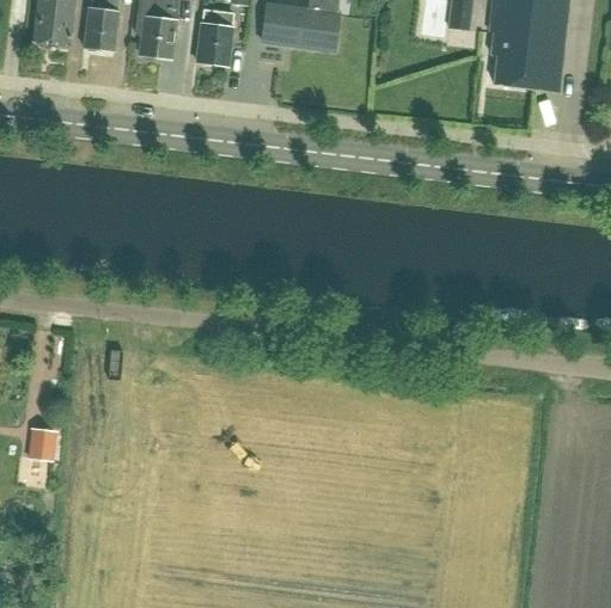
[(37,0),(32,44),(68,48),(74,0),(37,0)]
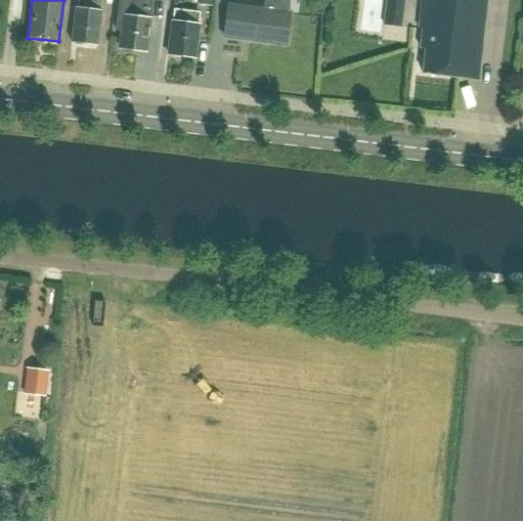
[(76,6),(72,41),(97,44),(101,9),(99,9),(100,0),(78,0),(77,7),(76,6)]
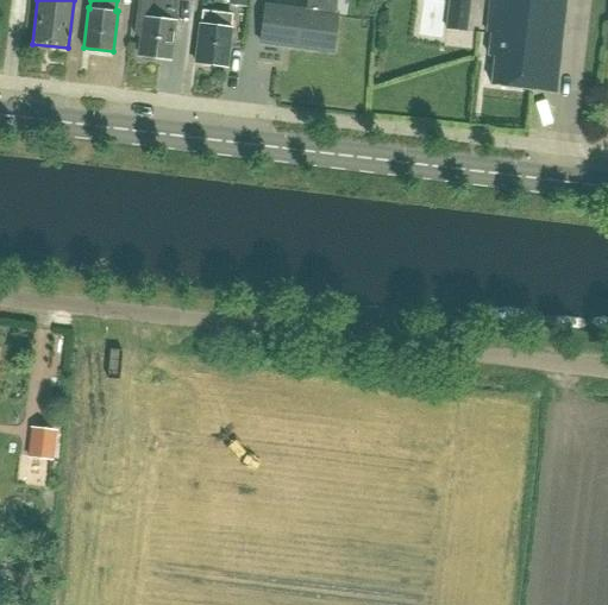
[(139,0),(136,33),(142,35),(139,55),(143,55),(143,58),(155,60),(156,56),(171,58),(175,31),(176,32),(177,20),(175,19),(177,0),(139,0)]
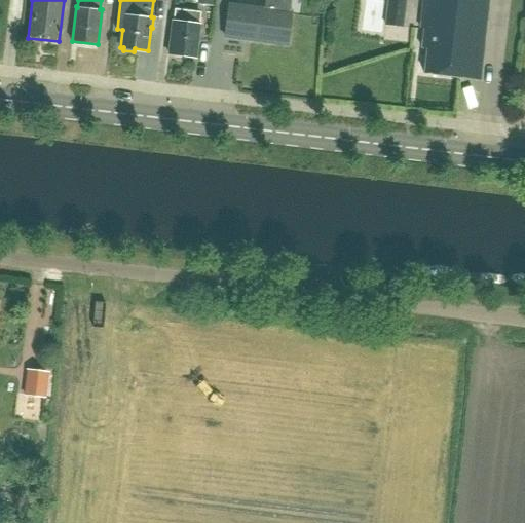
[(287,43),(291,12),(277,10),(278,0),(265,0),(264,9),(228,4),(224,35),(277,42),(287,43)]
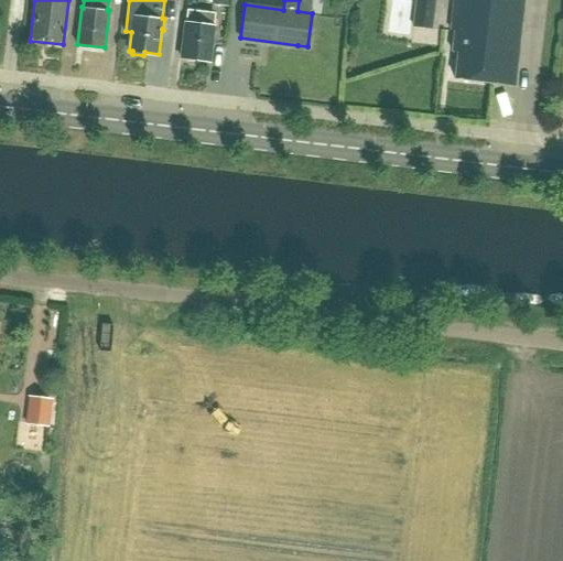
[(412,25),(432,28),(436,0),(415,0),(412,25)]
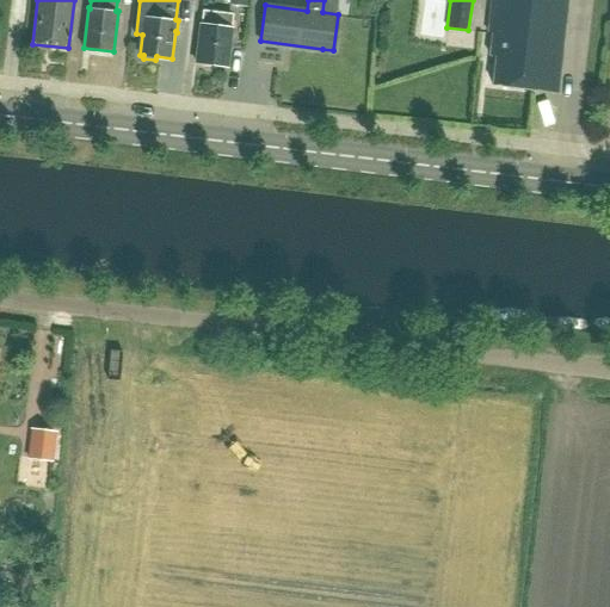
[(491,0),(487,33),(492,33),(490,57),(497,57),(493,84),(559,92),(568,0),(491,0)]
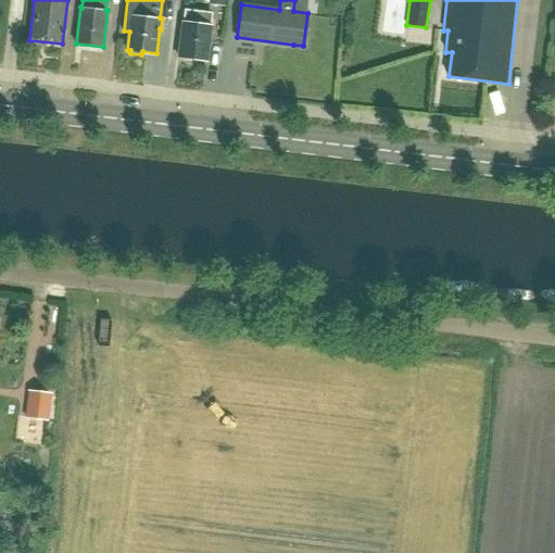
[(185,9),(179,57),(206,60),(213,13),(185,9)]
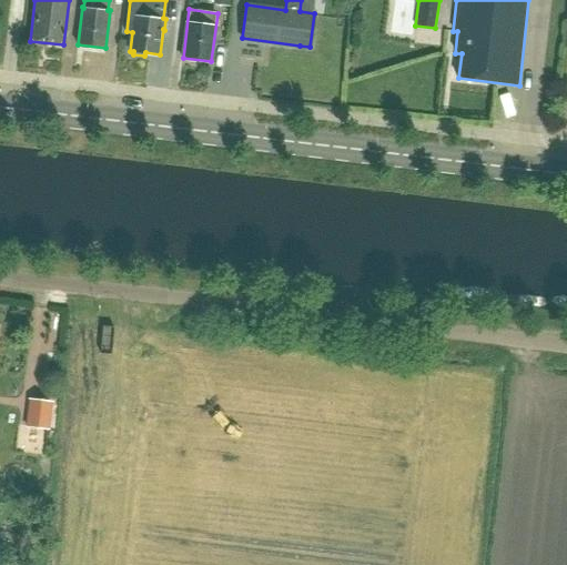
[(27,423),(49,425),(52,400),(30,396),(27,423)]
